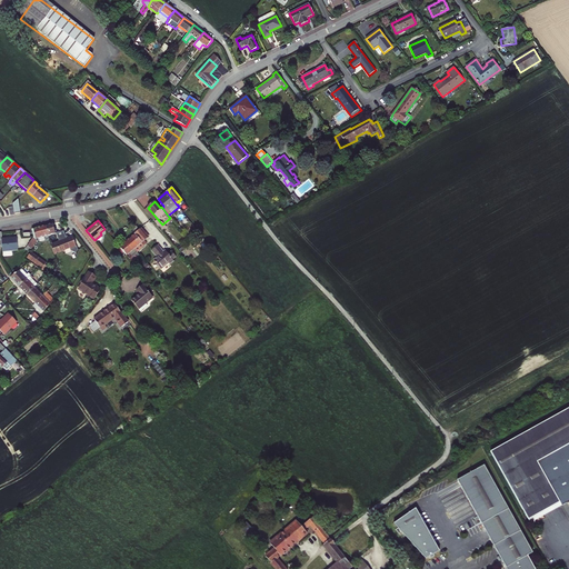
[(28,247),(31,249),(32,250),(38,241),(37,239),(56,233),(52,223),(31,230),(33,237),(28,247)]
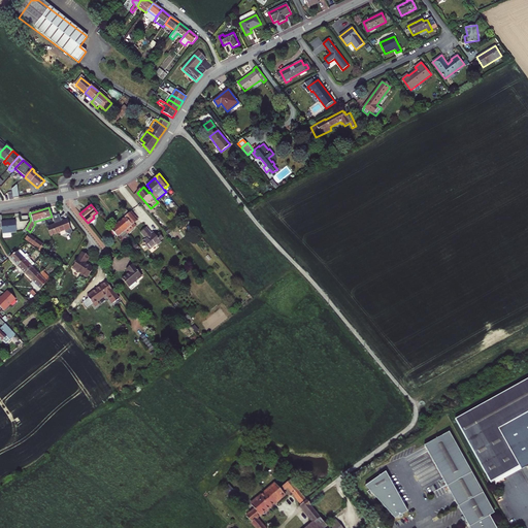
[(131,212),(125,218),(134,228),(136,226),(134,223),(137,221),(131,212)]
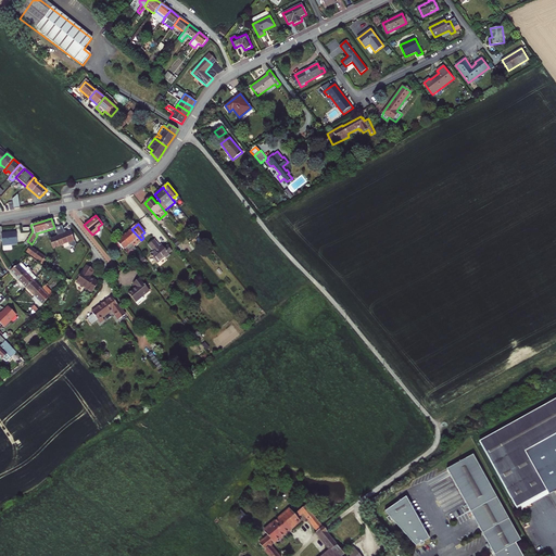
[(62,225),(55,227),(58,237),(50,239),(53,249),(68,242),(70,244),(75,247),(76,243),(75,241),(74,241),(70,231),(64,234),(63,230),(62,225)]
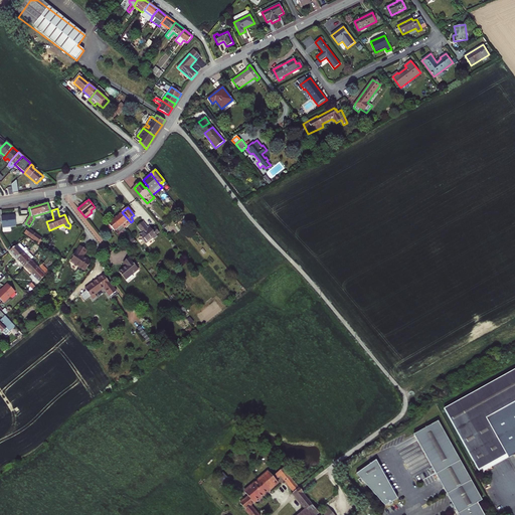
[(3,216),(2,209),(0,209),(0,220),(2,225),(2,227),(15,225),(14,215),(3,216)]
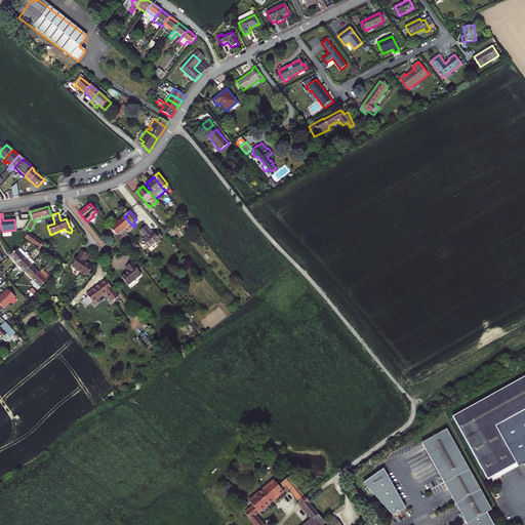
[(124,216),(118,221),(127,233),(129,235),(134,231),(132,228),(133,227),(124,216)]
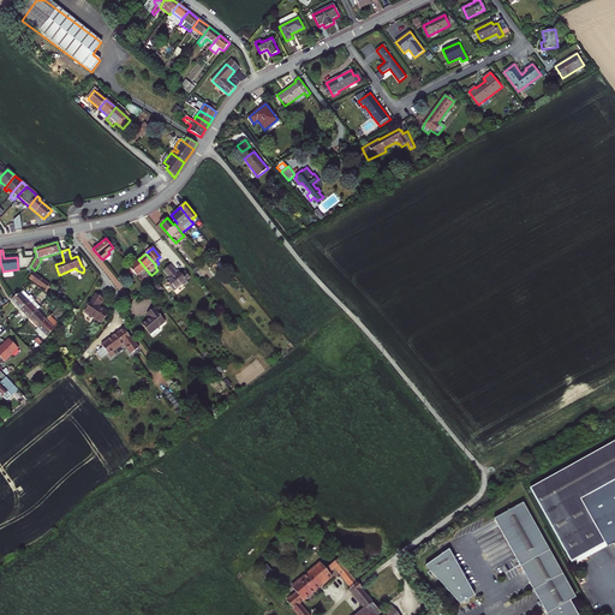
[(138,260),(129,267),(142,282),(143,284),(149,279),(148,278),(145,275),(149,273),(138,260)]
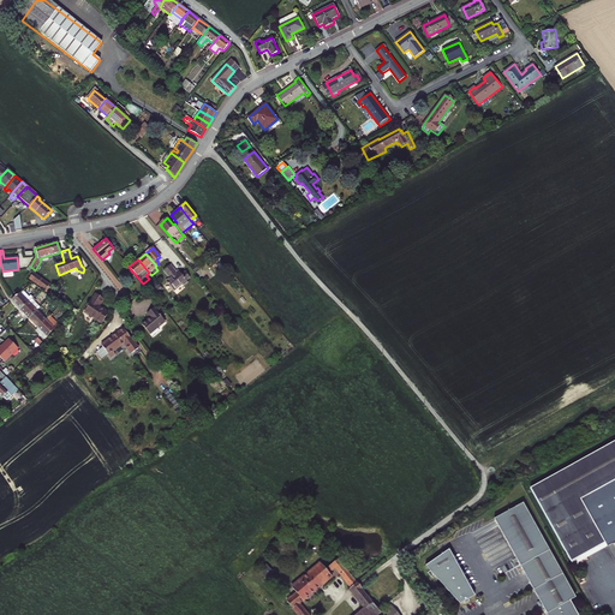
[(171,278),(168,280),(175,288),(183,284),(184,285),(189,281),(186,280),(190,276),(186,272),(183,274),(179,270),(177,273),(171,264),(163,270),(171,278)]
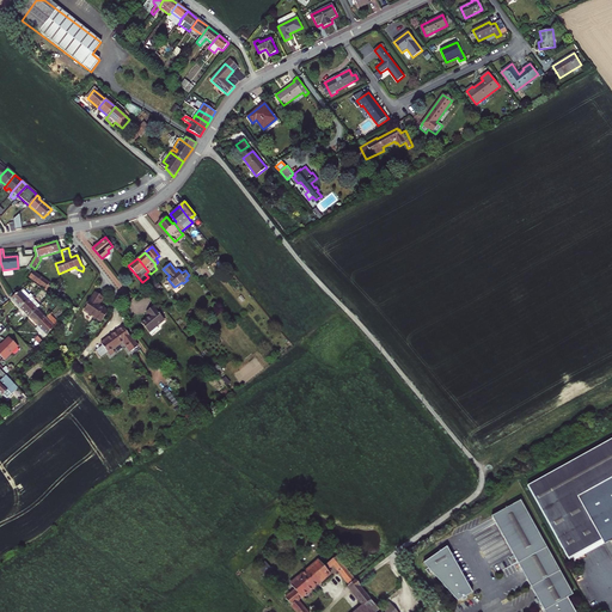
[(44,288),(43,289),(49,293),(53,288),(48,285),(49,282),(34,271),(29,277),(44,288)]
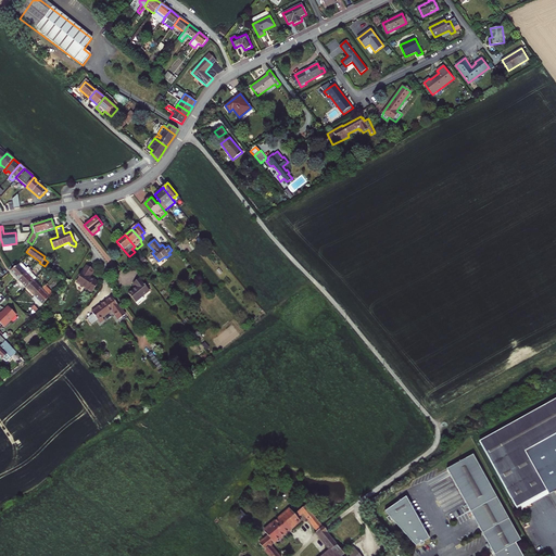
[(19,279),(26,273),(29,268),(28,267),(27,267),(22,262),(10,270),(19,279)]
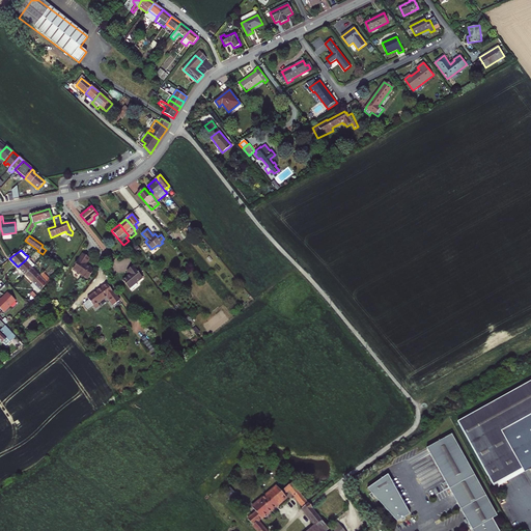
[(89,258),(82,254),(78,260),(75,264),(76,266),(73,270),(88,279),(93,270),(90,268),(86,266),(86,263),(89,258)]
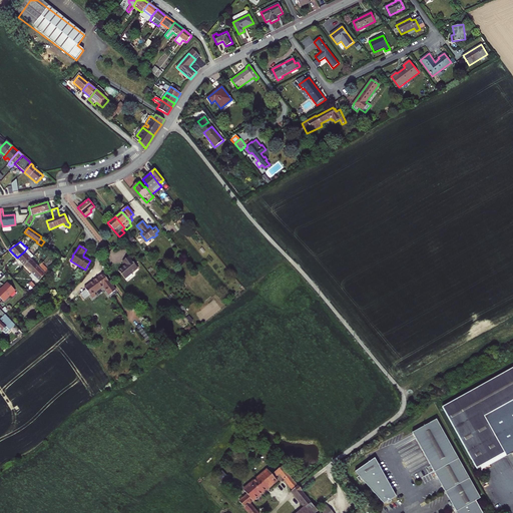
[(17,258),(24,265),(31,259),(24,251),(17,258)]
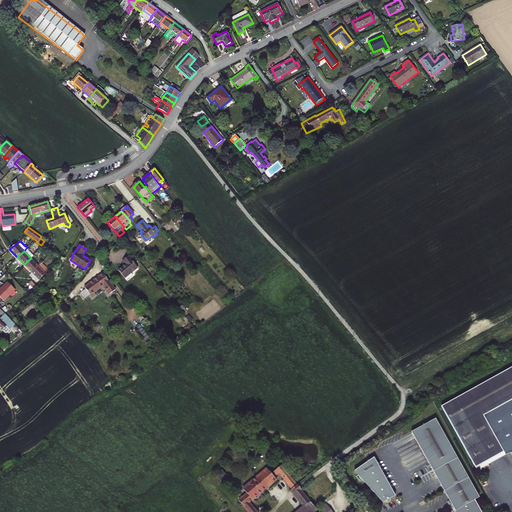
[(138,269),(129,257),(123,261),(125,265),(118,270),(125,278),(138,269)]
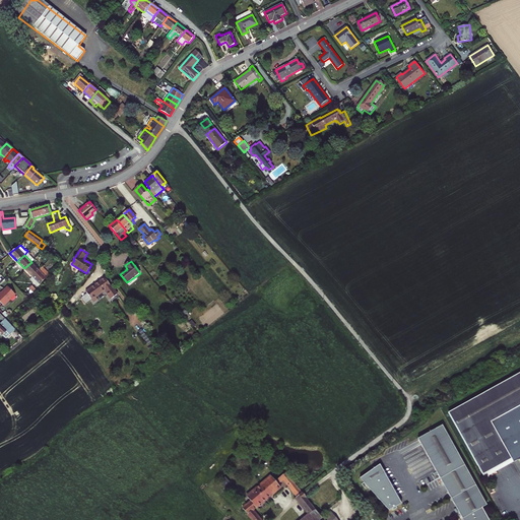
[(31,262),(24,268),(31,276),(42,266),(38,262),(35,265),(31,262)]
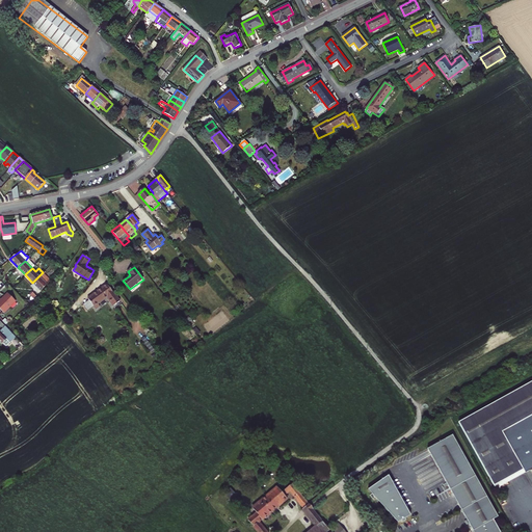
[(32,283),(38,289),(41,291),(51,281),(43,272),(32,283)]
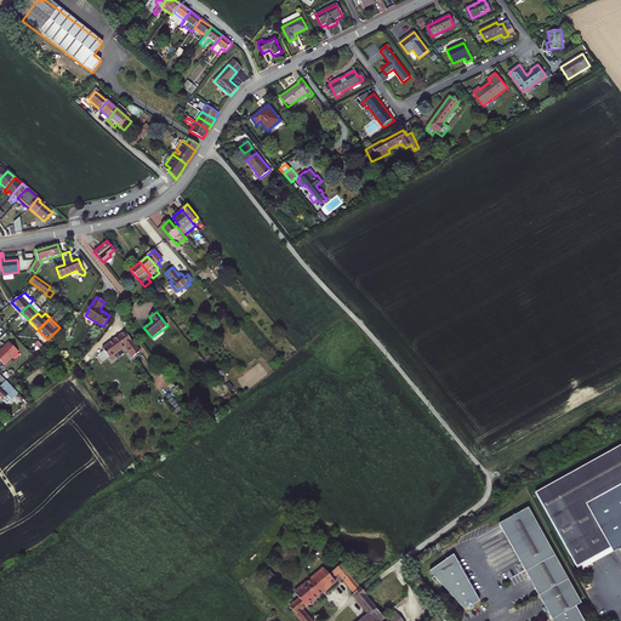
[(110,358),(126,346),(135,357),(141,352),(126,332),(104,349),(110,358)]
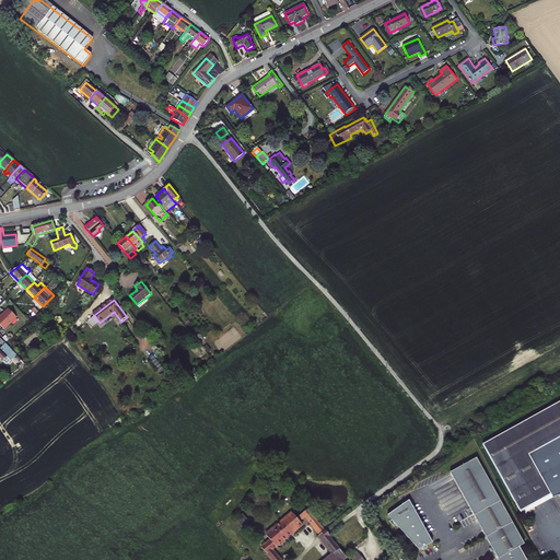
[(0,315),(0,325),(4,329),(16,317),(9,308),(2,315),(1,314),(0,315)]
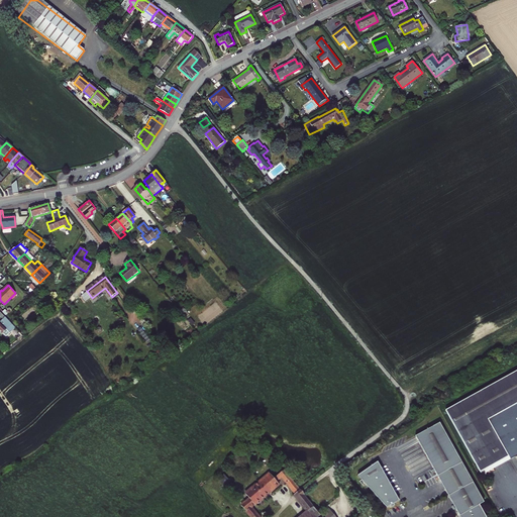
[(88,292),(82,296),(86,302),(92,298),(88,292)]
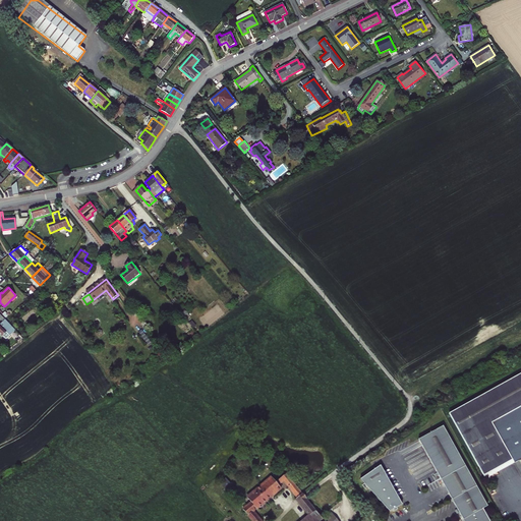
[(3,322),(0,324),(0,333),(6,339),(11,333),(15,330),(5,320),(3,322)]
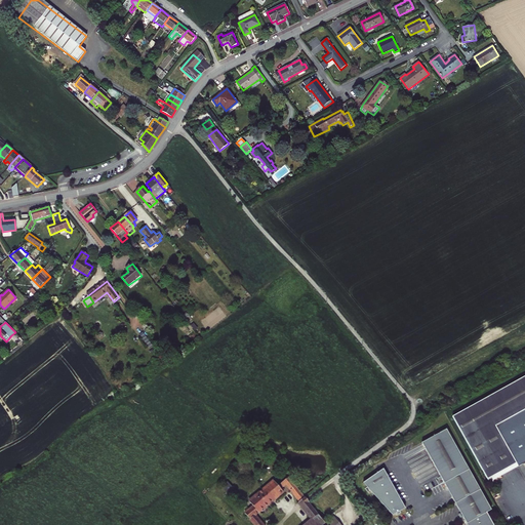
[(143,330),(138,333),(149,347),(153,344),(143,330)]
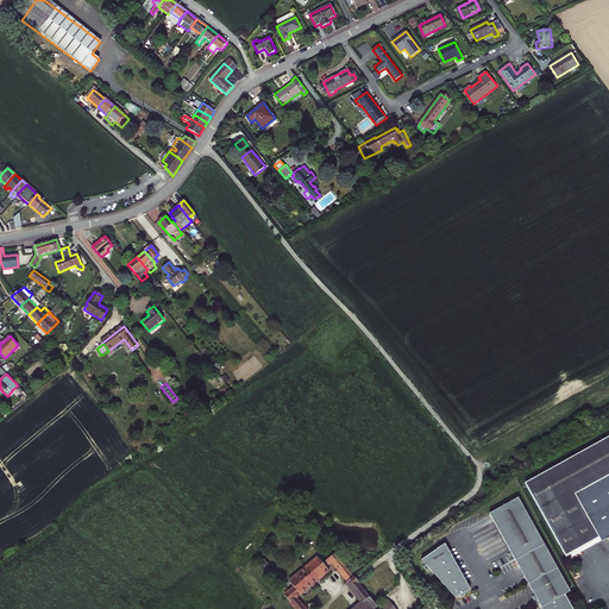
[(569,558),(597,541),(600,546),(608,540),(608,439),(523,488),(565,563),(570,565),(570,562),(569,558)]
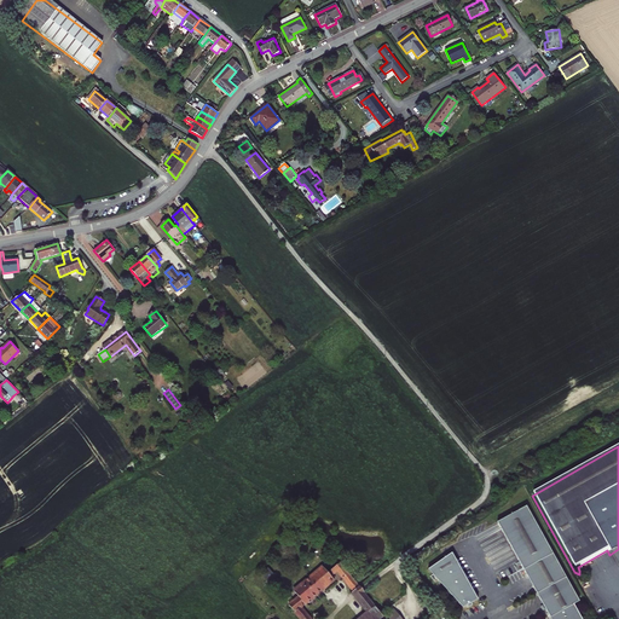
[(577,618),(572,608),(578,606),(524,510),(495,526),(547,618),(577,618)]
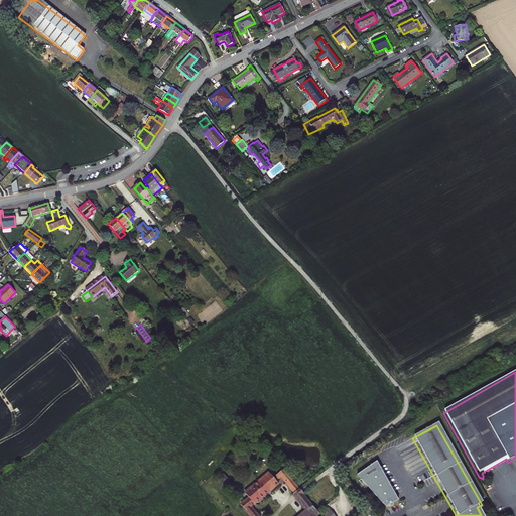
[(482,473),(483,476),(508,463),(506,459),(482,473)]
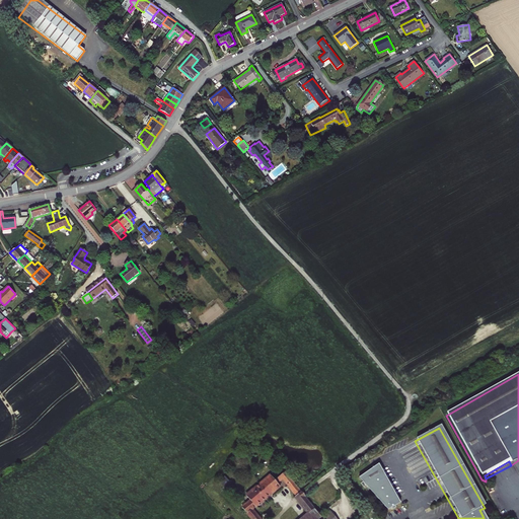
[(357,482),(386,513),(390,511),(391,513),(394,511),(393,509),(399,506),(377,467),(357,482)]
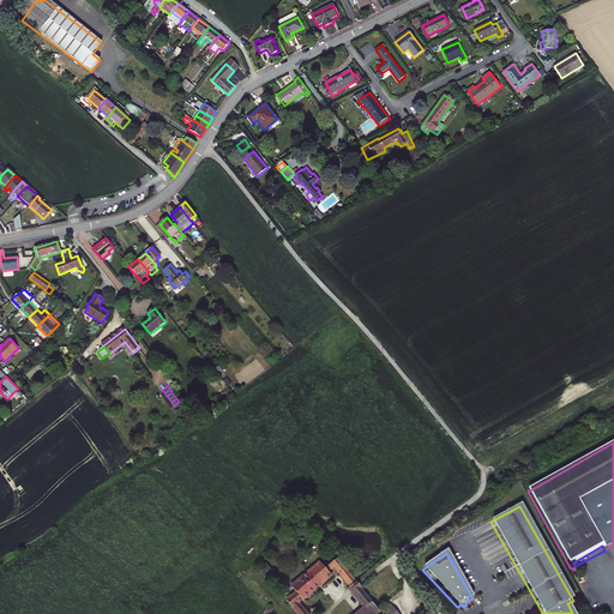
[(320,563),(288,590),(293,595),(287,600),(299,613),(399,613),(390,603),(380,612),(337,558),(325,567),(320,563)]
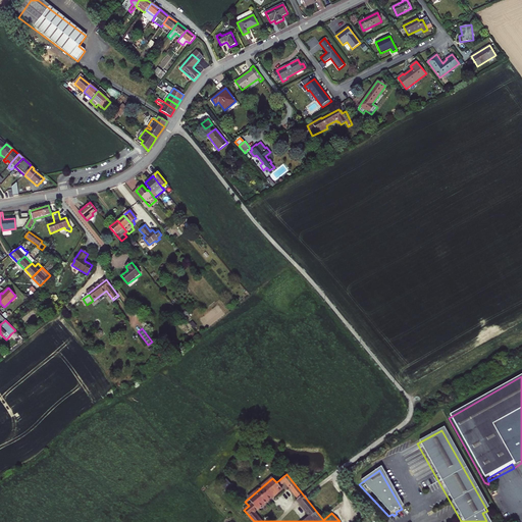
[(226,479),(221,483),(235,500),(240,497),(236,491),(237,490),(226,479)]
